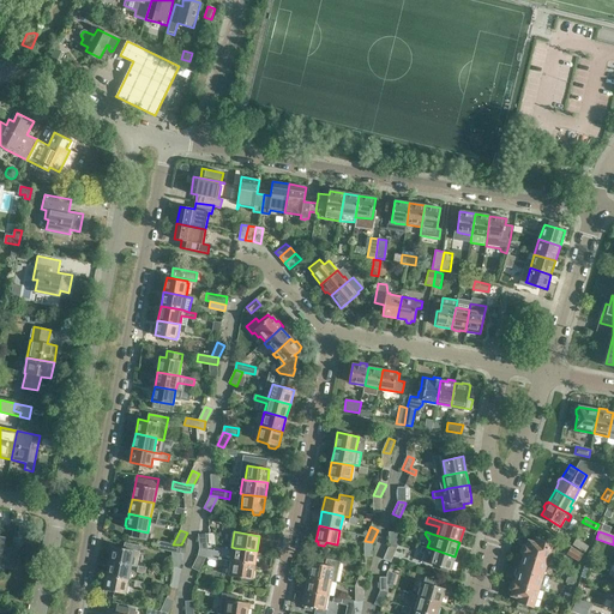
[(0,536),(0,565),(14,567),(17,551),(4,548),(6,537),(0,536)]
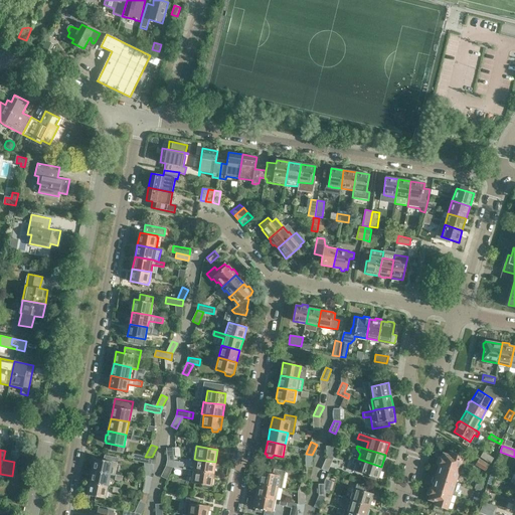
[(484,452),(480,457),(491,464),(494,459),(484,452)]
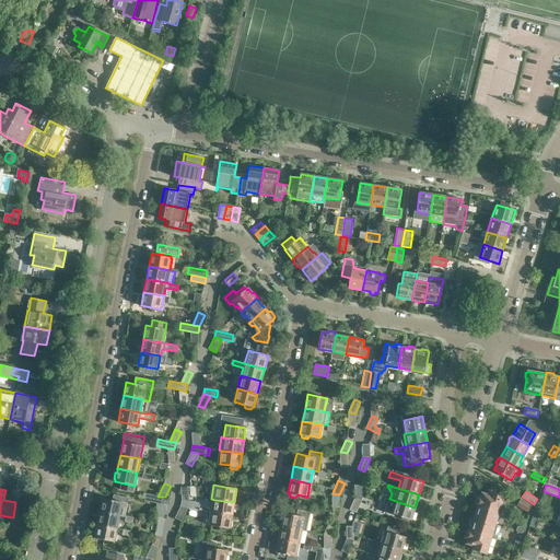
[(476,504),(478,505),(499,512),(504,497),(491,492),(490,496),(481,492),(480,498),(477,498),(476,502),(476,504)]
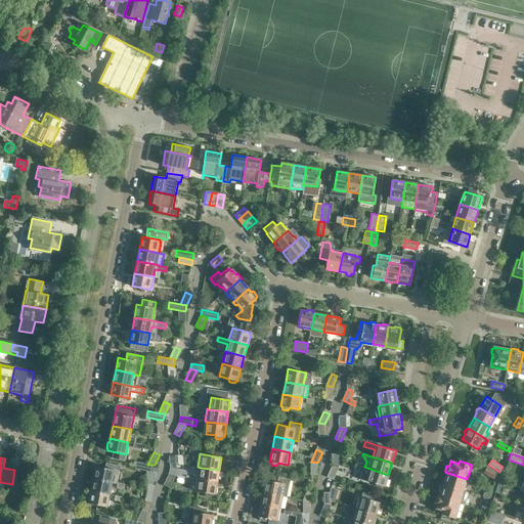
[(136,468),(147,470),(153,471),(155,465),(147,465),(138,462),(136,468)]
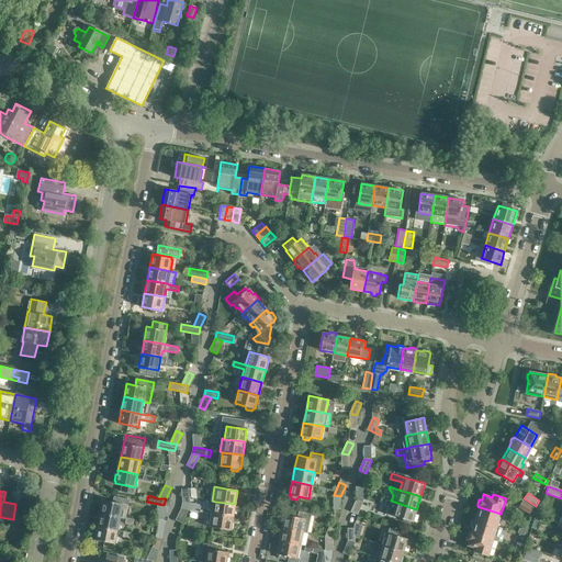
[(103,499),(100,514),(120,518),(120,517),(125,518),(128,505),(130,499),(114,496),(113,502),(103,499)]
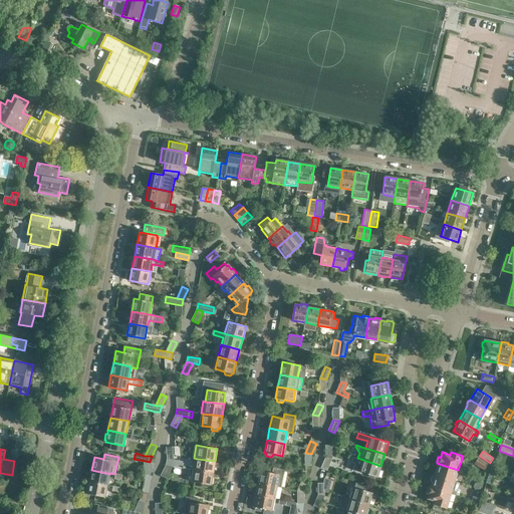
[(332,458),(326,457),(321,468),(326,470),(332,459),(332,458)]
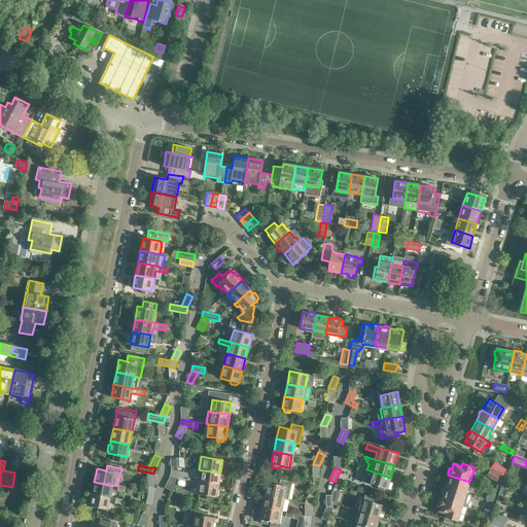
[(365,475),(363,482),(380,487),(387,489),(390,478),(362,468),(361,473),(365,475)]
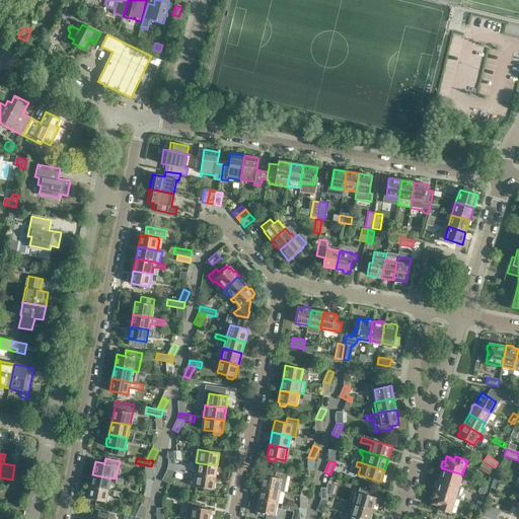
[(493,468),(484,462),(479,468),(489,473),(493,468)]
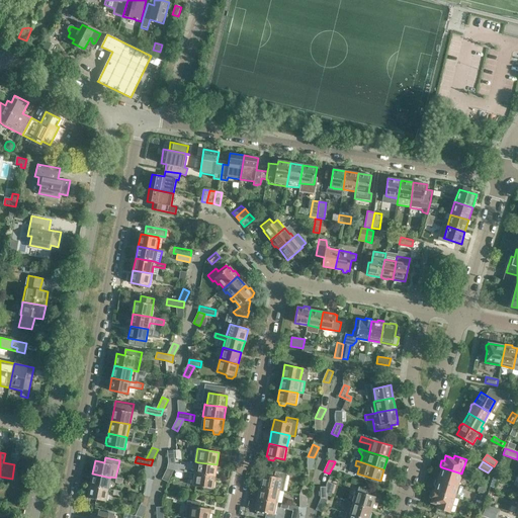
[(169,462),(168,468),(173,469),(179,470),(180,464),(175,463),(169,462)]
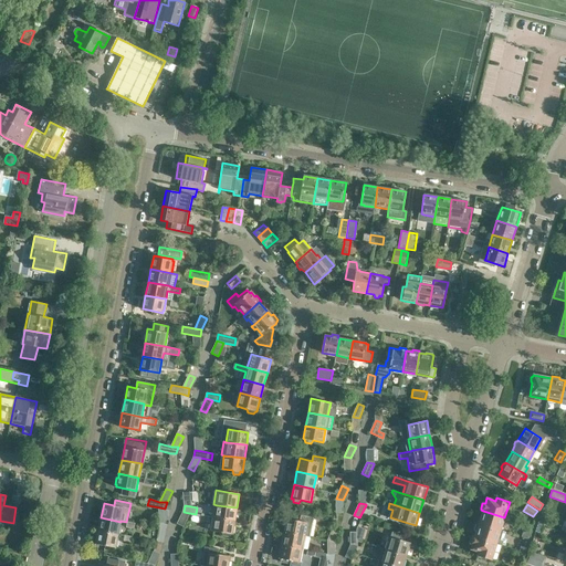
[(217,505),(215,517),(234,521),(237,507),(217,505)]
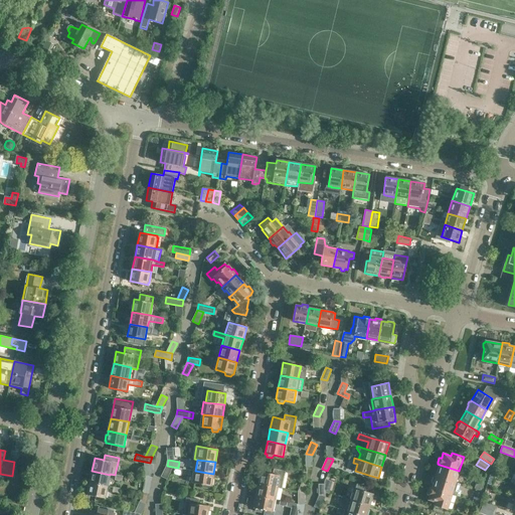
[(435,474),(435,476),(456,482),(459,471),(440,465),(439,469),(438,469),(436,470),(435,474)]
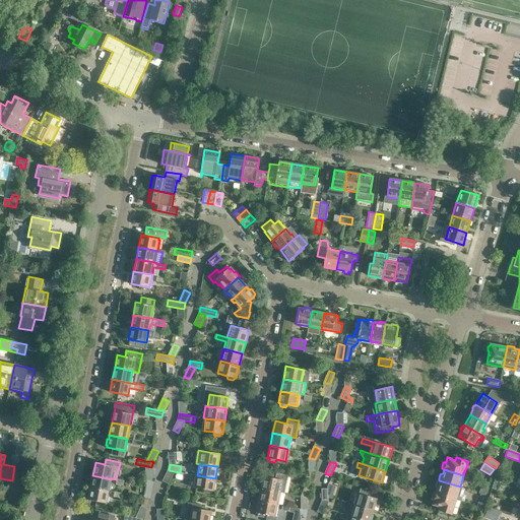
[(174,471),(169,470),(164,480),(169,483),(174,471)]
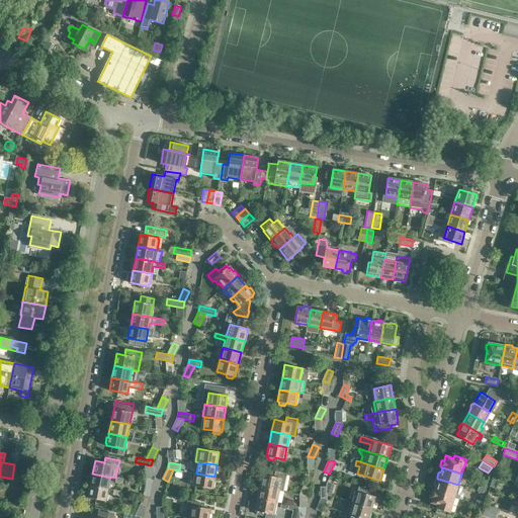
[(263,475),(260,486),(278,490),(283,491),(286,473),(276,471),(275,477),(263,475)]
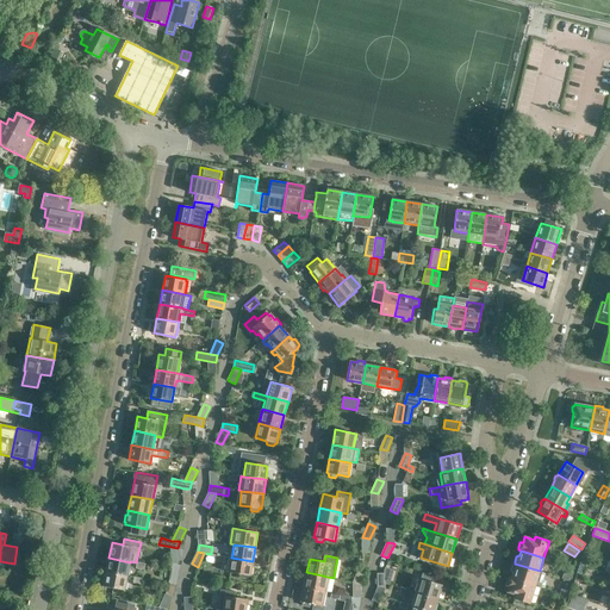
[(109,558),(106,572),(128,577),(130,562),(109,558)]
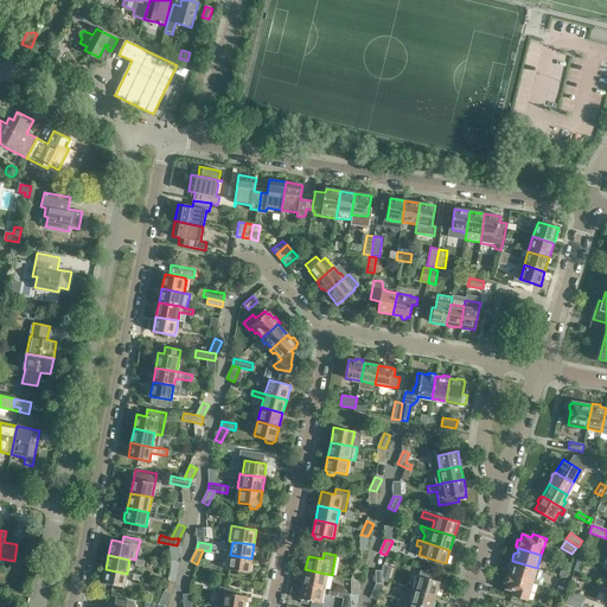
[(251,558),(230,555),(229,569),(240,572),(240,575),(247,576),(248,573),(249,573),(251,558)]
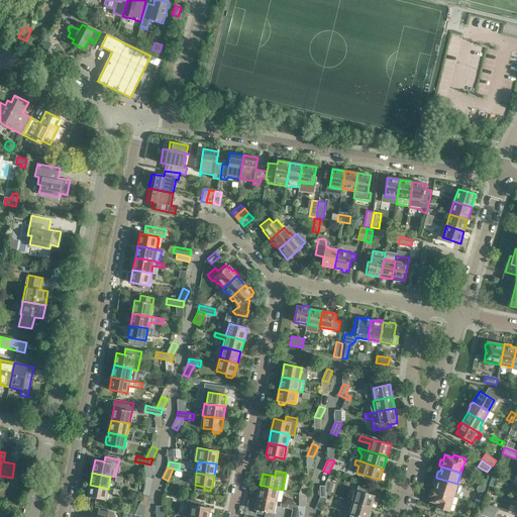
[(435,486),(434,490),(453,496),(461,498),(462,493),(460,493),(462,486),(457,484),(436,478),(435,479),(433,484),(434,485),(435,486)]
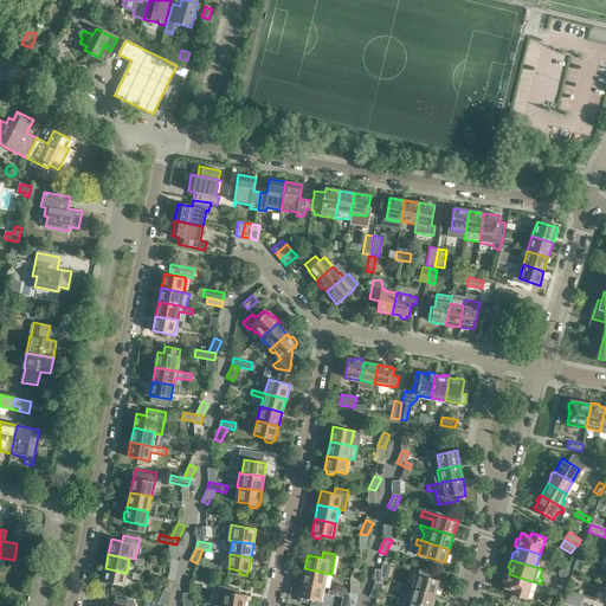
[(381,568),(381,569),(382,569),(382,578),(387,579),(391,567),(382,563),(381,568)]
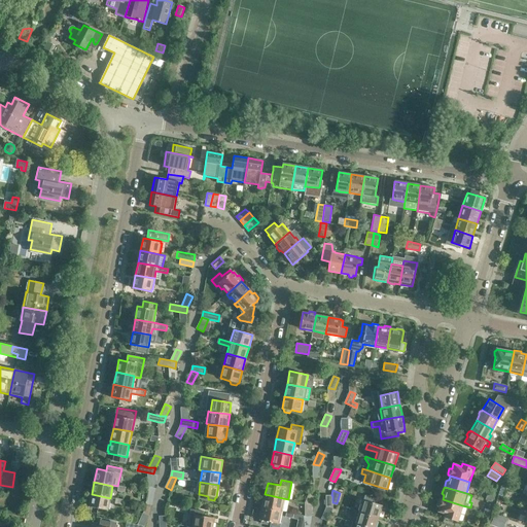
[(310,491),(305,502),(312,503),(316,493),(310,491)]
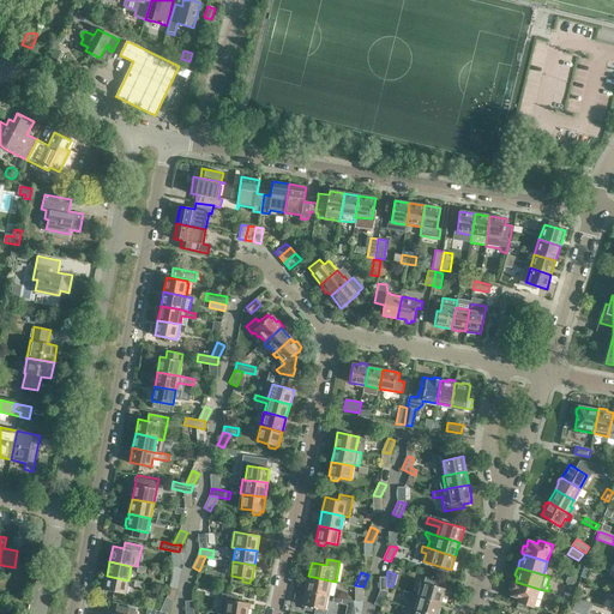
[(128,581),(107,576),(104,590),(125,594),(128,581)]
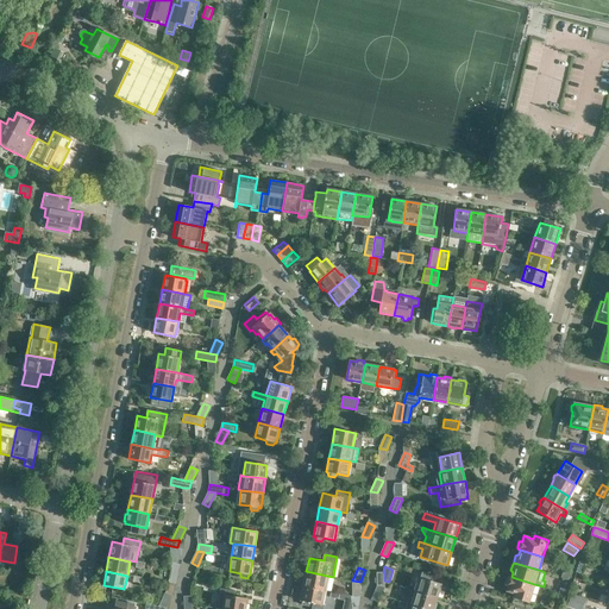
[(327,576),(306,571),(303,585),(325,590),(327,576)]
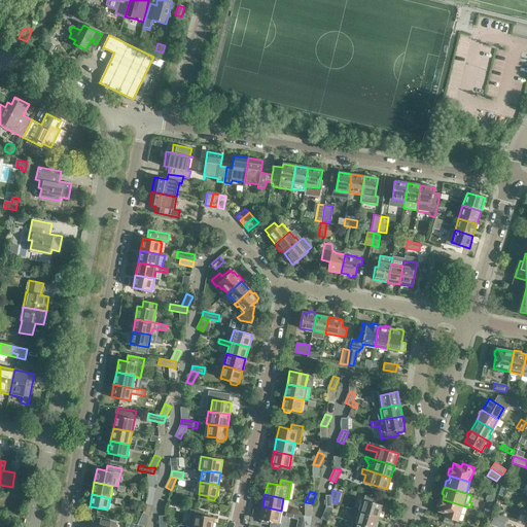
[(365,496),(360,512),(378,517),(382,505),(371,501),(372,498),(365,496)]
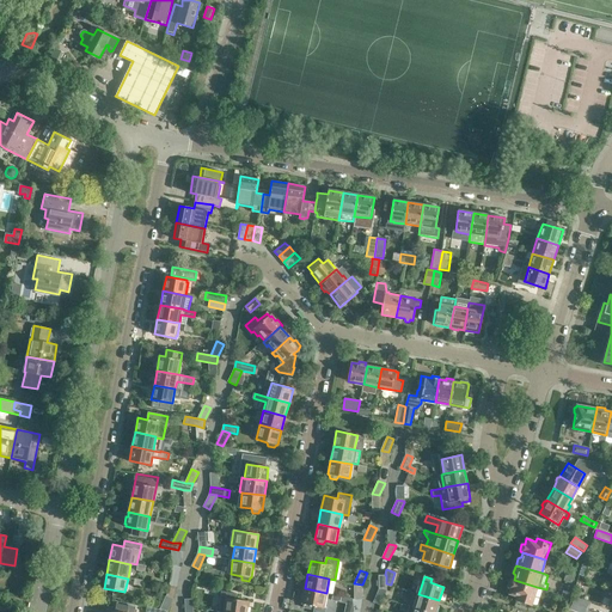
[(537,587),(514,580),(512,580),(509,580),(508,586),(509,588),(510,588),(509,593),(518,597),(518,600),(532,605),(537,587)]
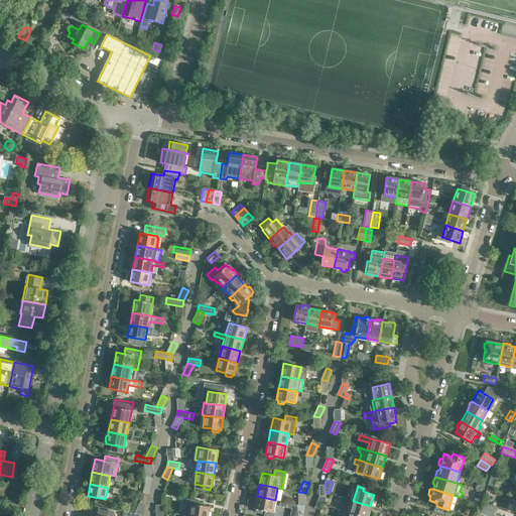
[(275,500),(257,496),(254,509),(256,509),(256,512),(262,513),(263,510),(272,512),(275,500)]
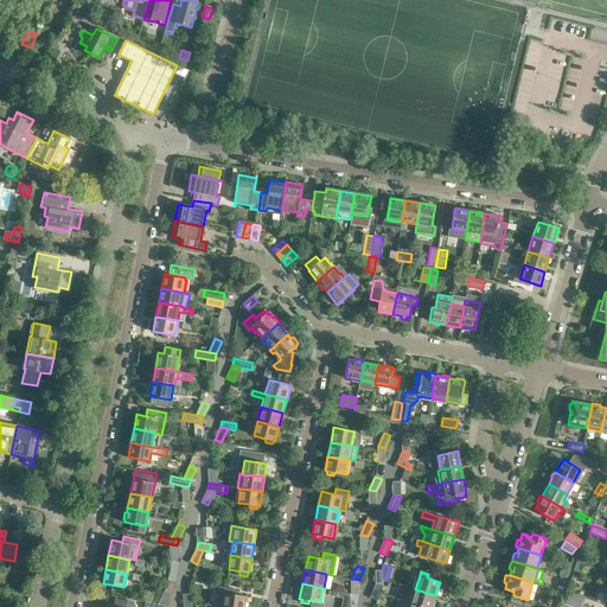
[(383,585),(376,583),(376,585),(371,598),(377,600),(383,586),(383,585)]
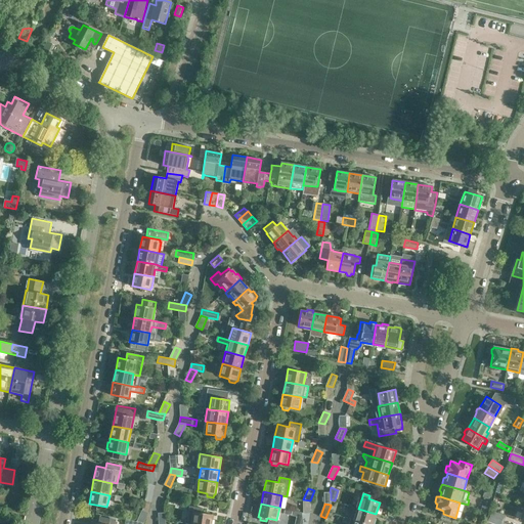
[(210,523),(212,515),(201,513),(202,508),(189,506),(186,523),(190,523),(210,523)]
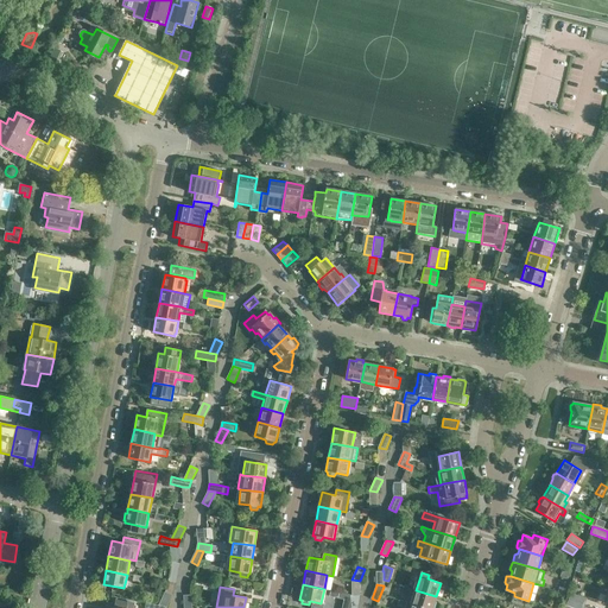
[(416,590),(411,603),(426,607),(432,607),(436,596),(416,590)]
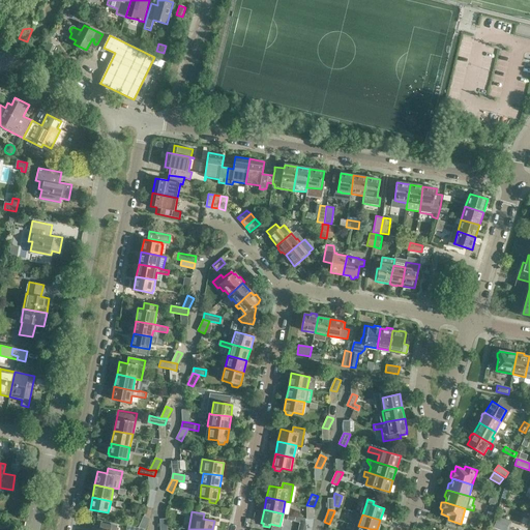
[(144,516),(139,528),(145,529),(150,519),(144,516)]
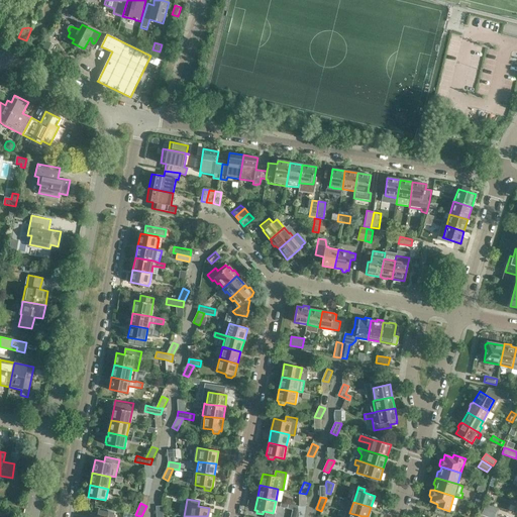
[(484,503),(482,509),(497,515),(499,509),(484,503)]
